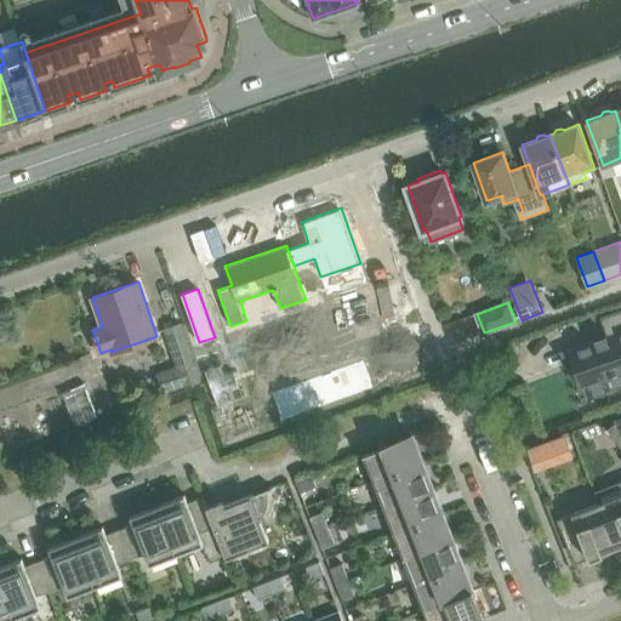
[(608,336),(570,348),(584,386),(605,377),(610,388),(611,388),(620,383),(620,309),(602,317),(608,336)]
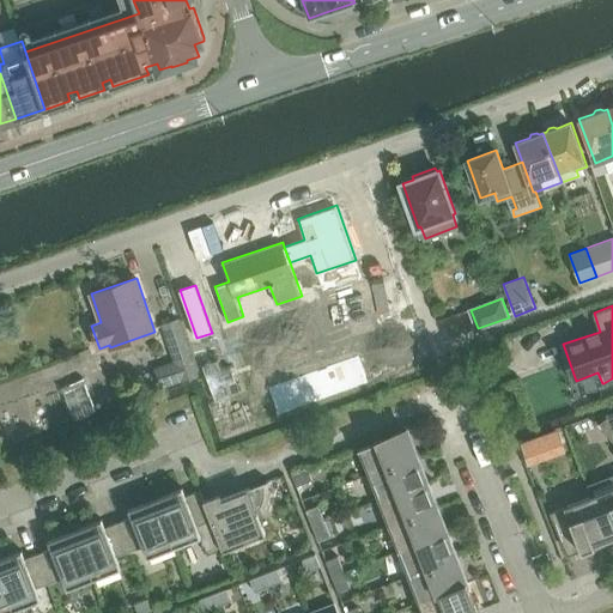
[(175,362),(155,369),(161,387),(198,374),(196,369),(178,320),(162,326),(175,362)]
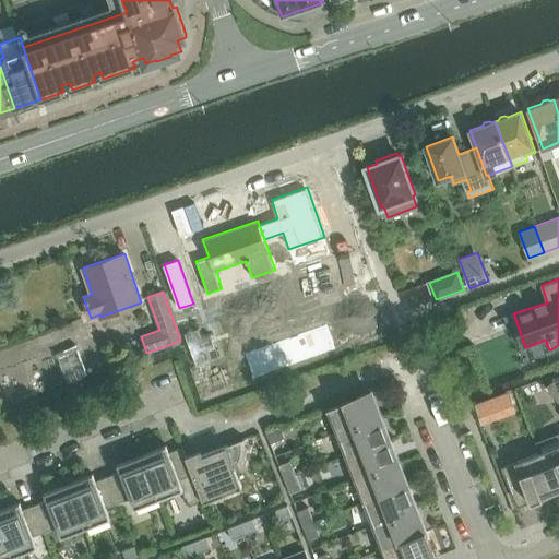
[(326,324),(245,354),(253,379),(335,349),(326,324)]
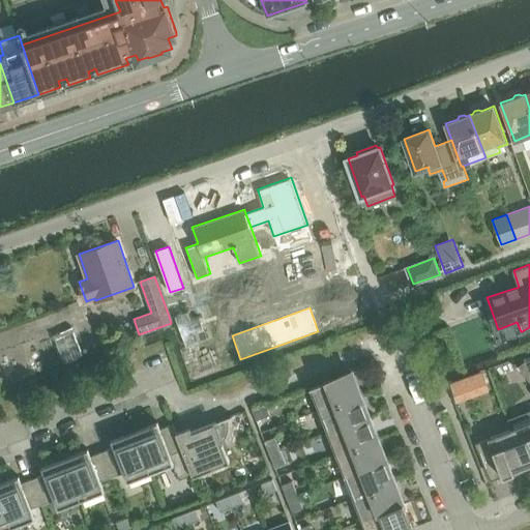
[(529,381),(529,375),(525,361),(518,366),(529,382),(529,381)]
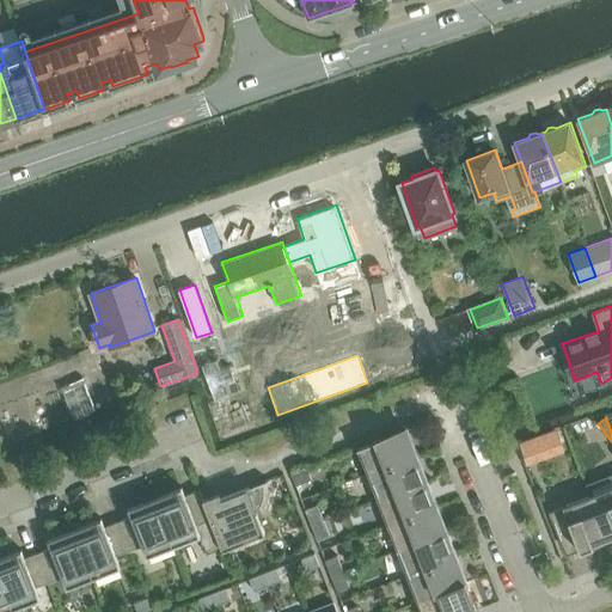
[(407,428),(357,447),(368,473),(417,454),(407,428)]
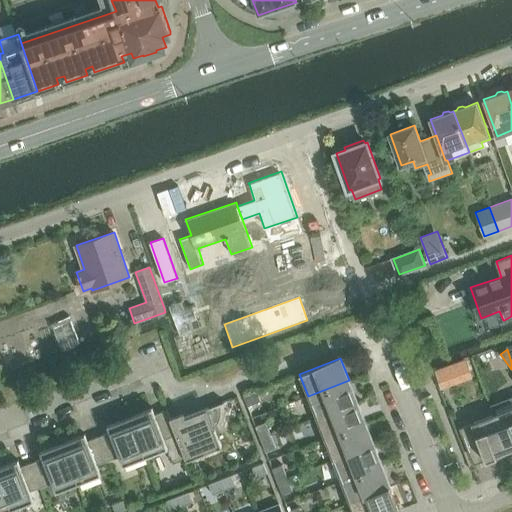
[(450,367),(435,372),(441,390),(456,385),(450,367)]
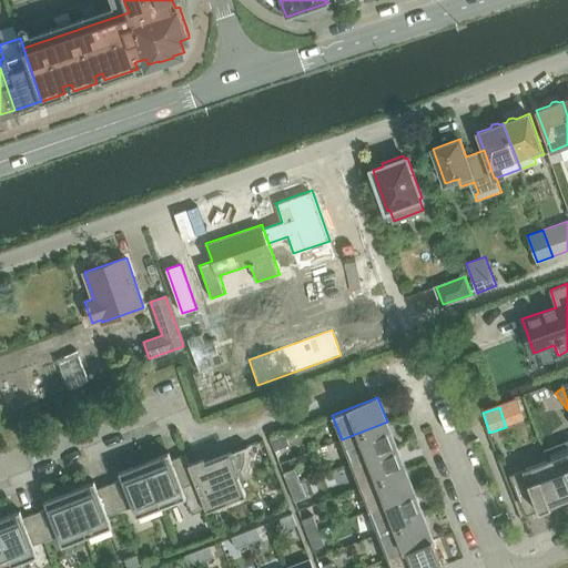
[(351,463),(396,445),(387,422),(342,439),(351,463)]
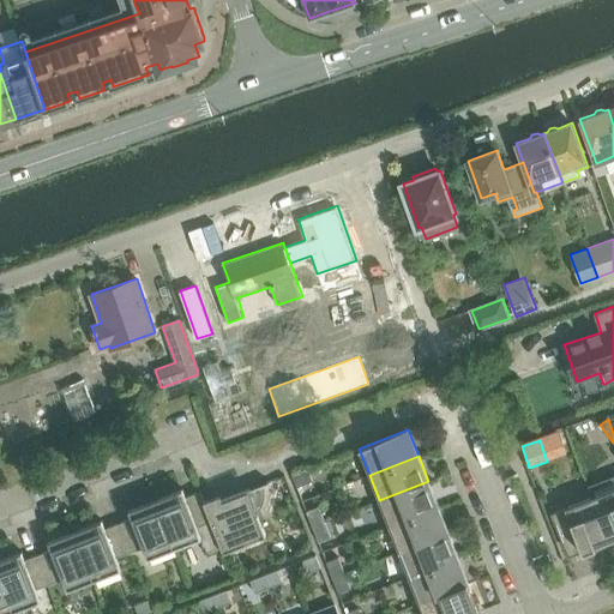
[(313,481),(308,468),(293,474),(298,487),(313,481)]
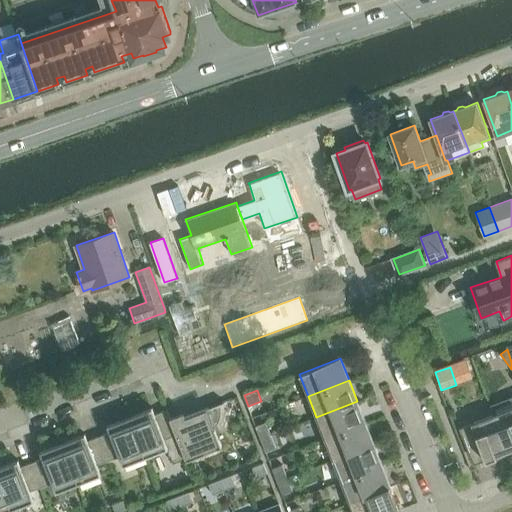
[(511,396),(490,405),(494,414),(508,451),(511,449),(511,396)]
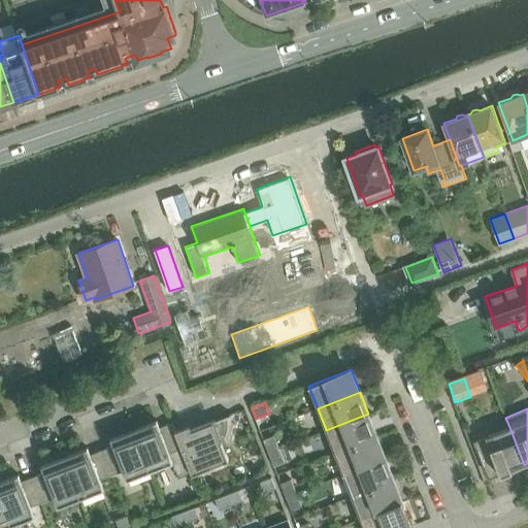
[(334,452),(376,435),(368,414),(326,430),(334,452)]
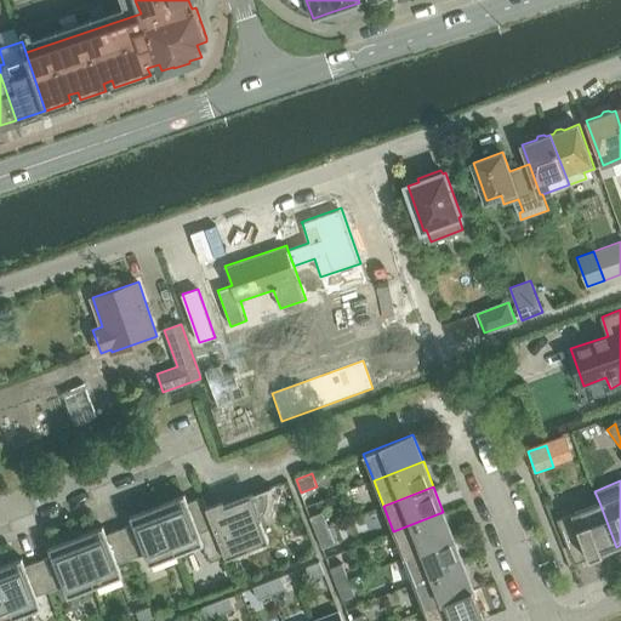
[(272,488),(226,506),(223,500),(208,506),(227,558),(269,541),(261,519),(265,516),(267,511),(268,506),(268,501),(268,496),(267,491),(267,490),(272,489),(272,488)]
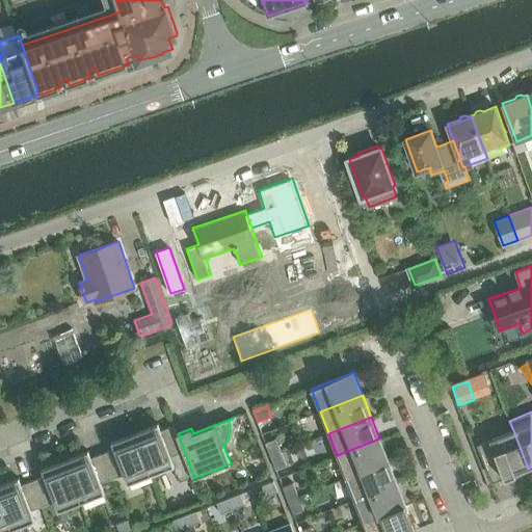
[(161,430),(158,423),(135,432),(152,474),(174,466),(180,481),(193,476),(194,478),(178,433),(174,425),(161,430)]
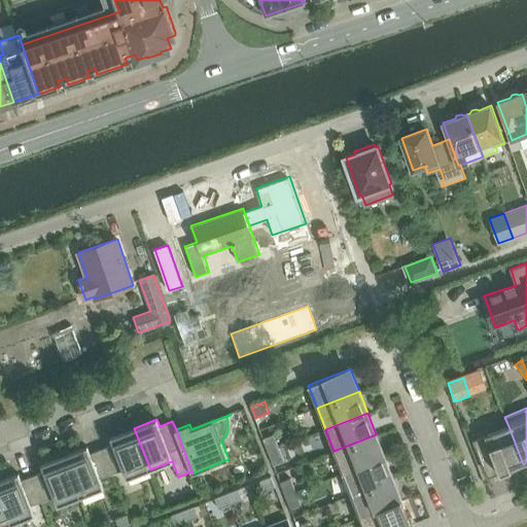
[(500,473),(512,469),(512,468),(523,464),(508,426),(485,435),(486,436),(472,441),(488,478),(500,472),(500,473)]
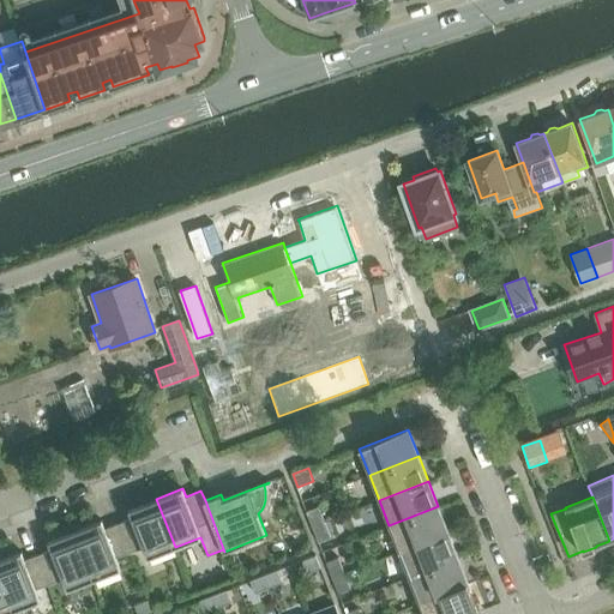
[(128,510),(132,518),(119,523),(131,553),(144,547),(148,558),(175,547),(156,499),(128,510)]
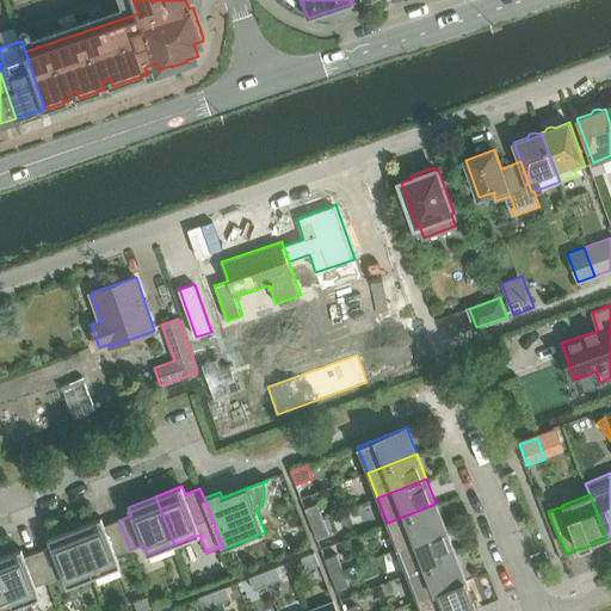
[(319,504),(306,507),(312,524),(323,519),(319,504)]
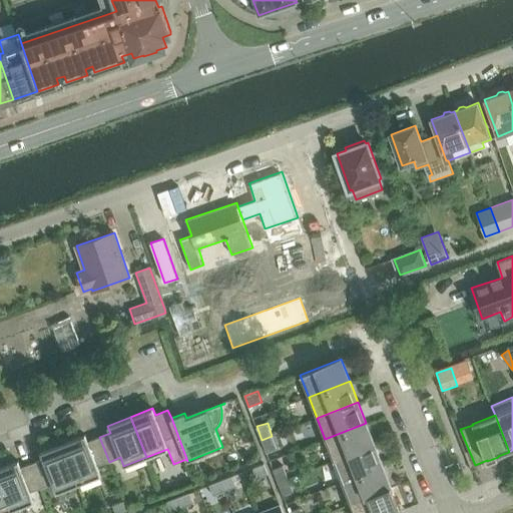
[(334,461),(375,445),(366,423),(325,439),(334,461)]
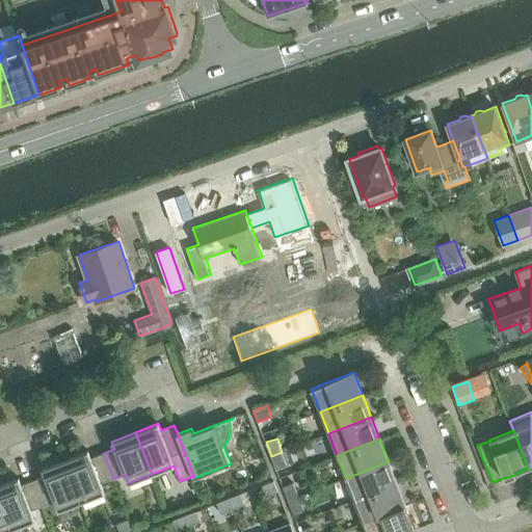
[(91,457),(88,450),(65,459),(82,502),(105,493),(102,483),(113,479),(103,453),(91,457)]
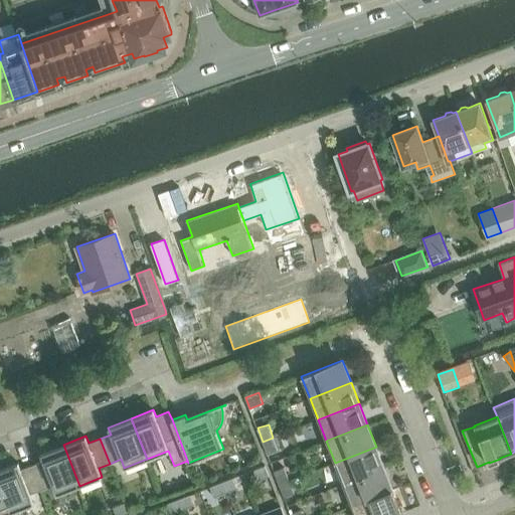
[(273,438),(263,442),(268,455),(279,451),(273,438)]
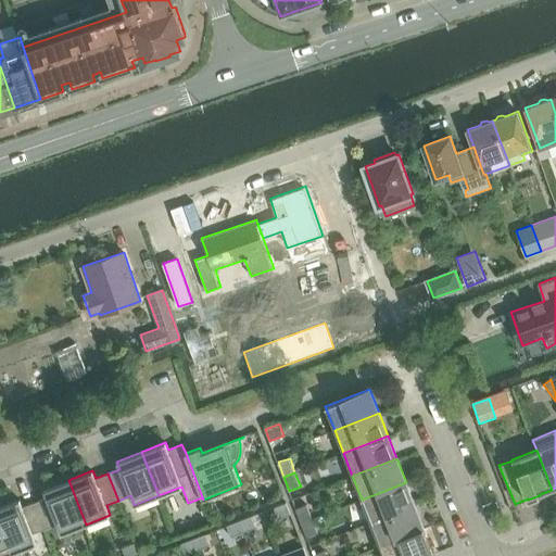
[(43,490),(47,497),(35,502),(46,529),(58,523),(61,533),(86,525),(68,480),(43,490)]
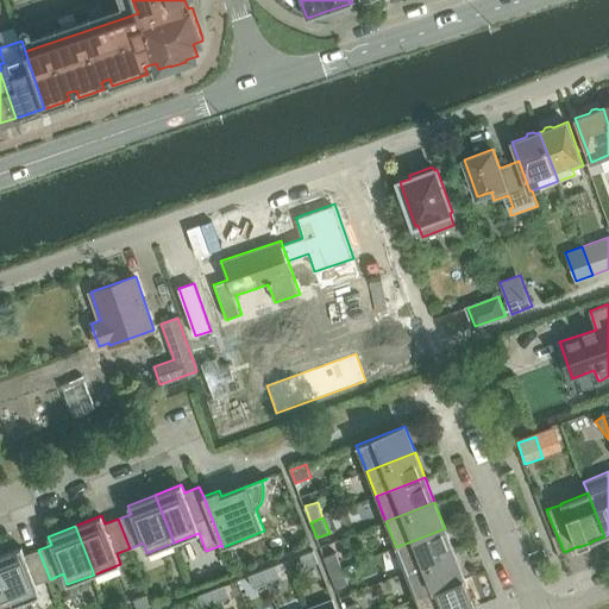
[(406,572),(454,553),(445,528),(396,547),(406,572)]
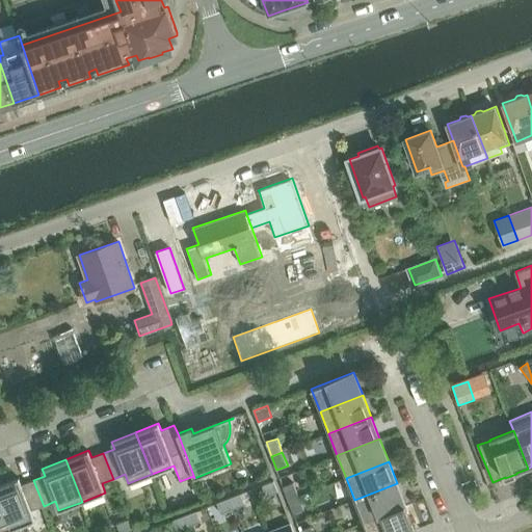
[(22,484),(19,478),(0,484),(0,498),(12,529),(35,520),(32,510),(44,506),(33,480),(22,484)]
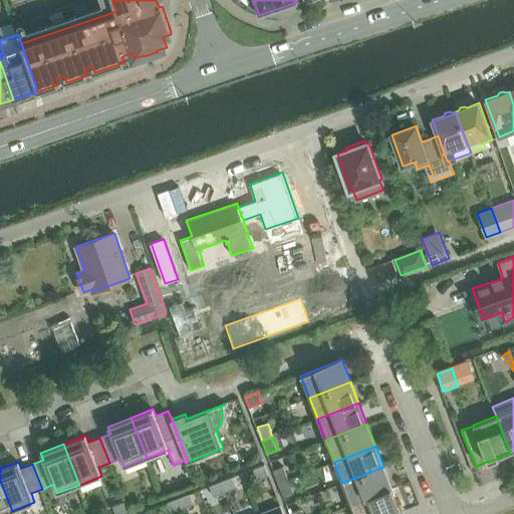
[(264,464),(253,469),(257,479),(269,475),(264,464)]
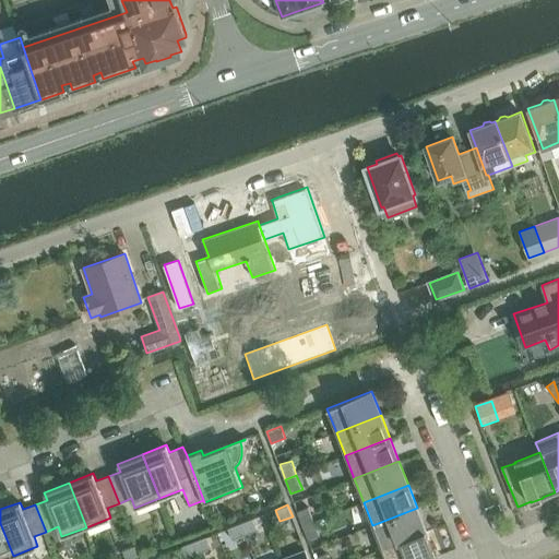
[(310,507),(298,511),(304,525),(314,521),(310,507)]
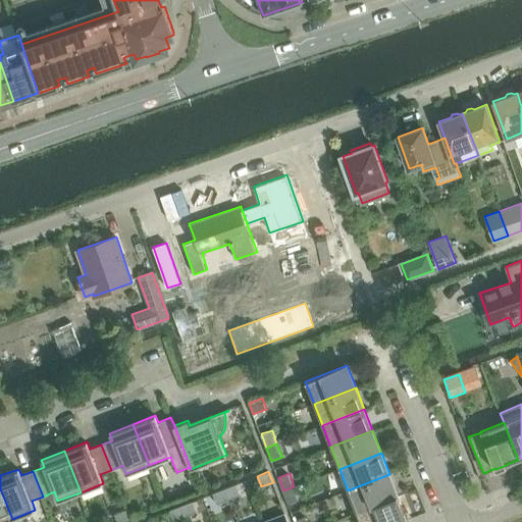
[(398,496),(389,474),(348,490),(356,512),(398,496)]
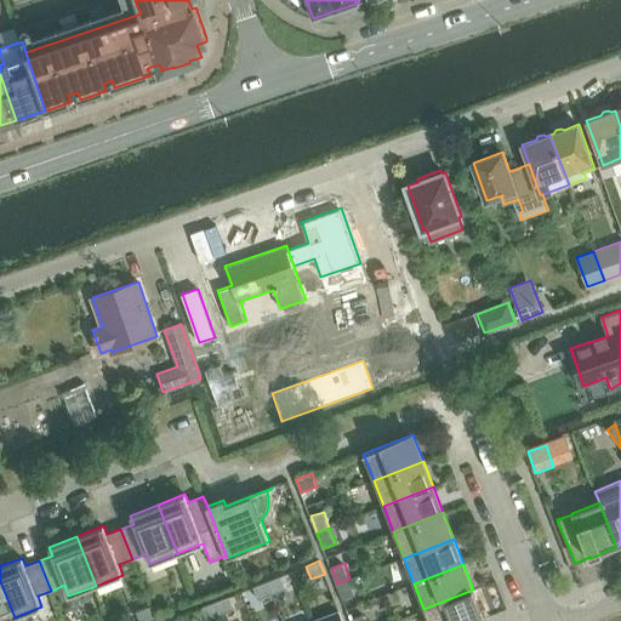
[(286,588),(281,576),(267,581),(272,593),(286,588)]
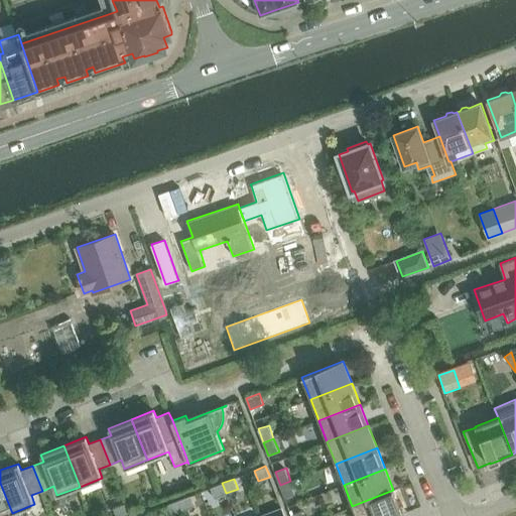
[(285,498),(295,494),(290,481),(280,485),(285,498)]
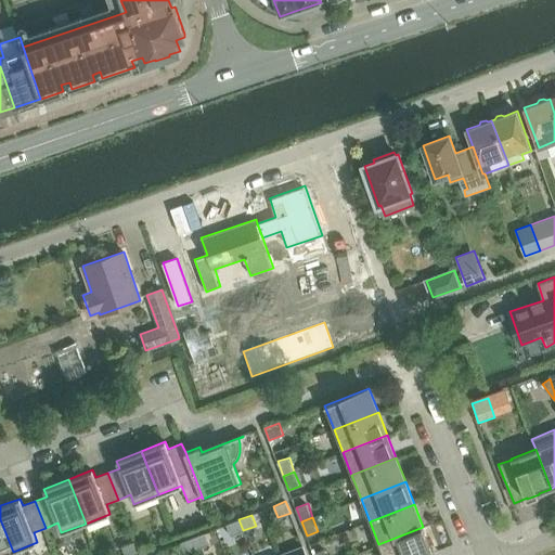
[(0,554),(2,554),(13,552),(0,519),(0,554)]
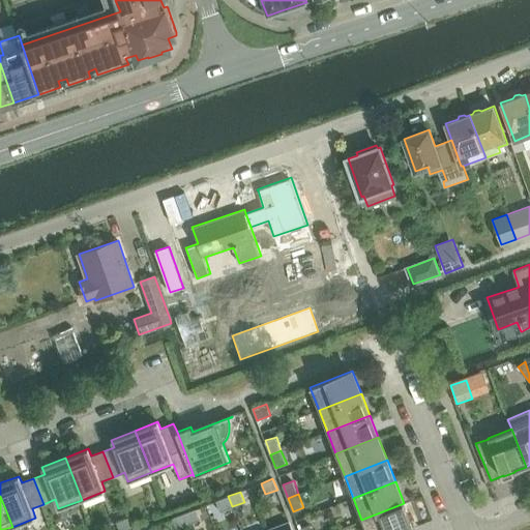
[(216,500),(221,511),(232,506),(228,496),(216,500)]
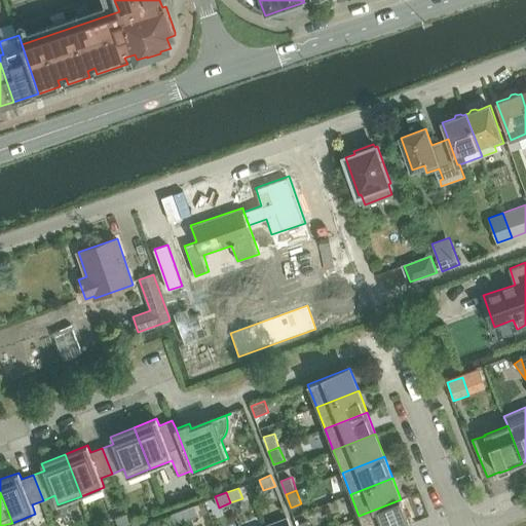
[(363,525),(400,525),(410,522),(401,499),(359,516),(363,525)]
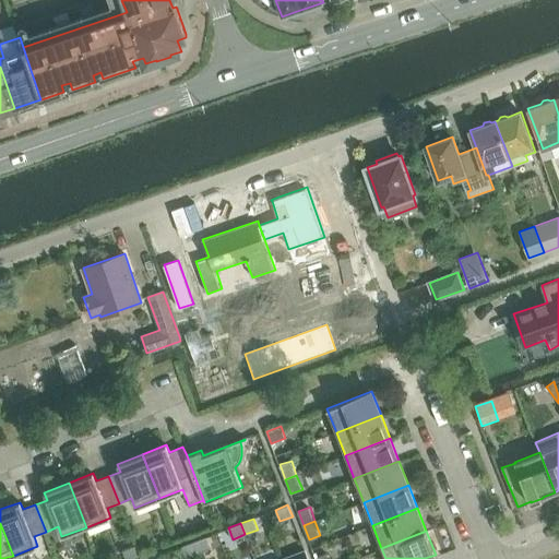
[(211,548),(206,536),(194,542),(199,552),(211,548)]
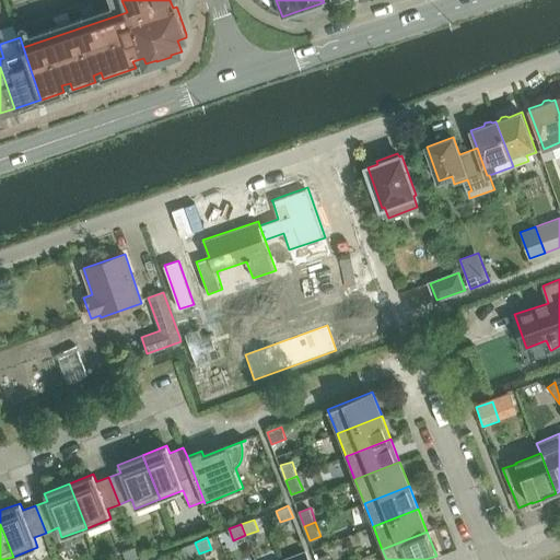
[(183,547),(187,559),(199,553),(195,543),(183,547)]
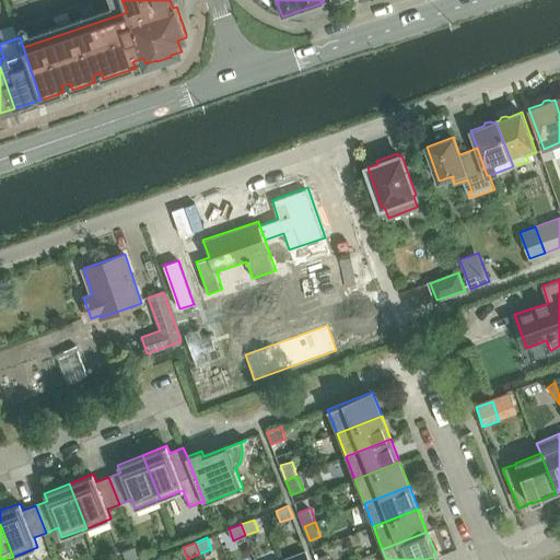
[(126,559),(131,559),(140,557),(136,547),(124,551),(126,559)]
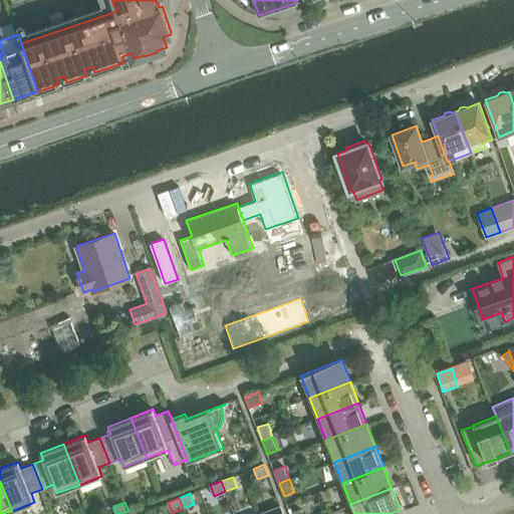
[(283,513),(280,505),(258,513),(283,513)]
